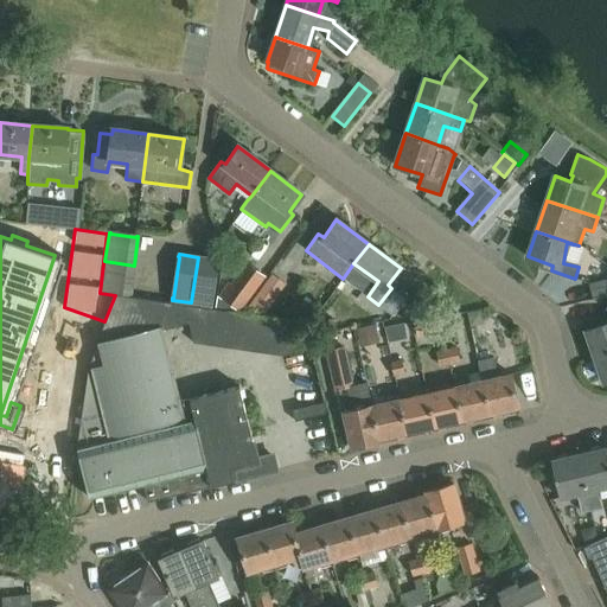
[(217,260),(198,257),(191,302),(210,306),(211,304),(210,304),(216,262),(217,262),(217,260)]
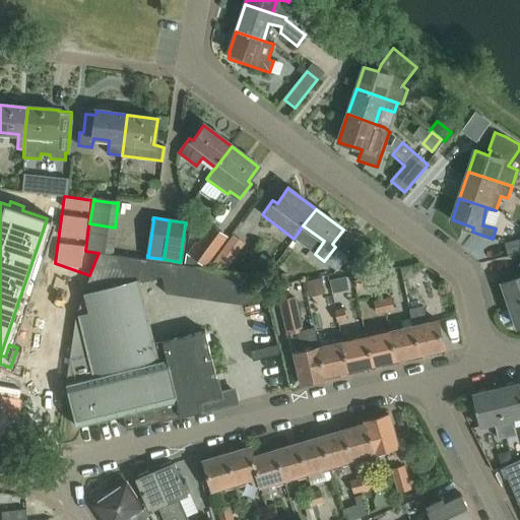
[(115,228),(89,223),(86,249),(87,249),(87,248),(110,251),(110,252),(112,252),(115,228)]
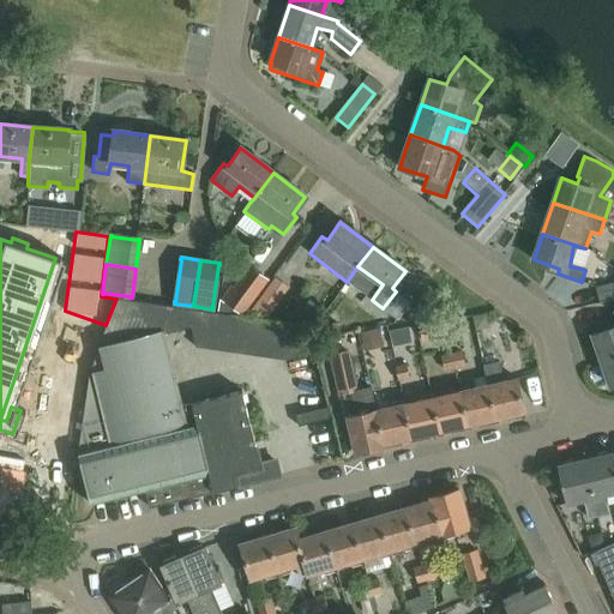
[(269,281),(251,268),(226,302),(244,315),(269,281)]
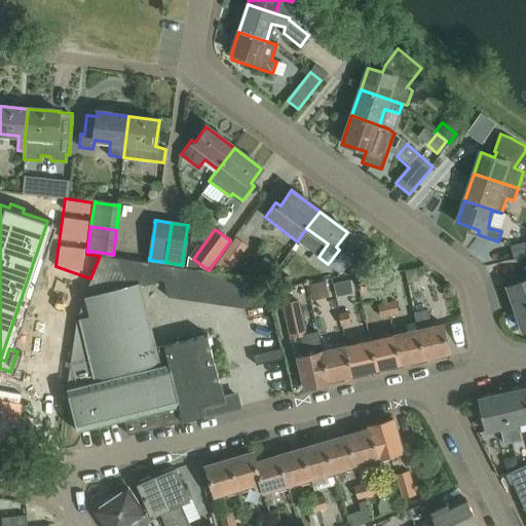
[(248,247),(236,238),(213,271),(228,273),(248,247)]
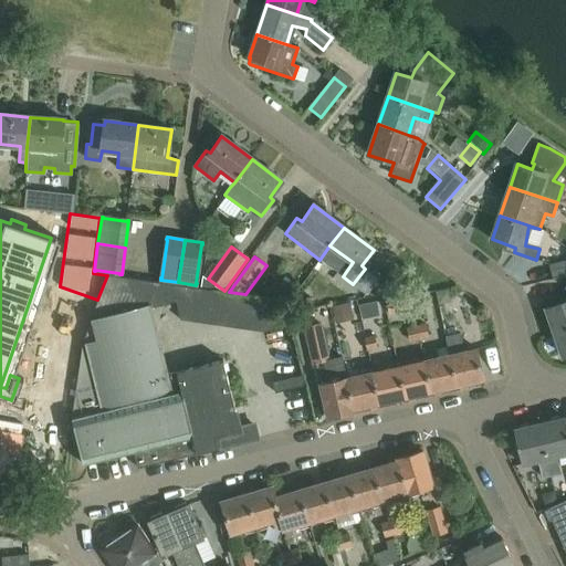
[(565,274),(565,260),(549,265),(553,278),(565,274)]
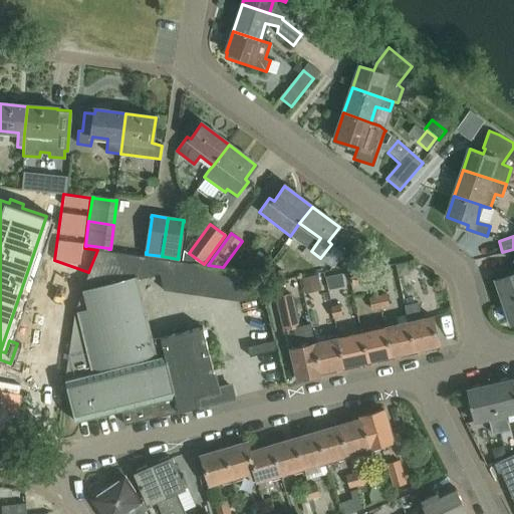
[(260,274),(97,249),(82,290),(74,313),(64,379),(75,422),(120,411),(124,425),(199,407),(199,406),(223,400),(220,390),(230,388),(229,386),(217,389),(202,327),(152,340),(137,280),(161,274),(165,290),(239,300),(264,295),(260,274)]
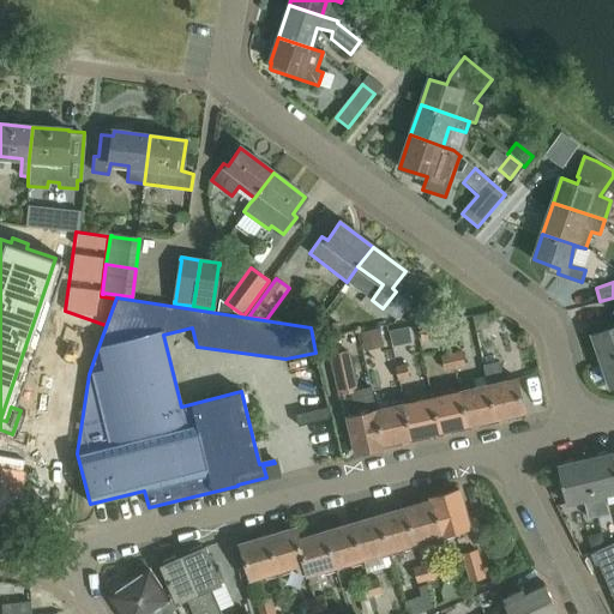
[(613,326),(593,335),(601,361),(613,355),(613,309),(613,311),(613,312),(613,326)]
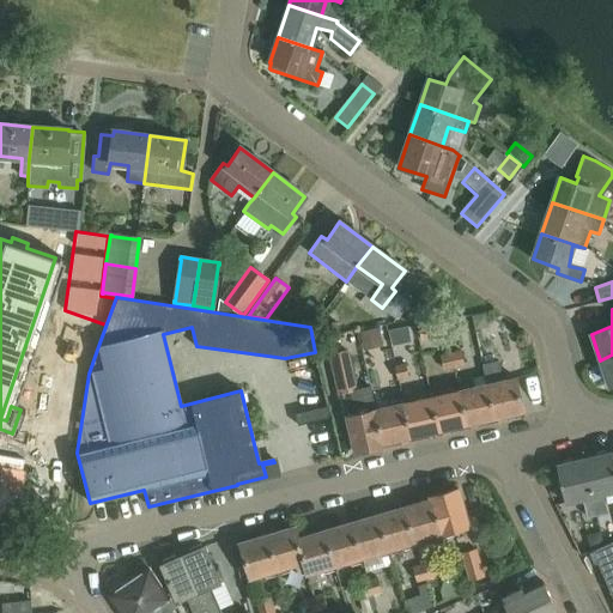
[(490,327),(487,314),(472,316),(475,331),(490,327)]
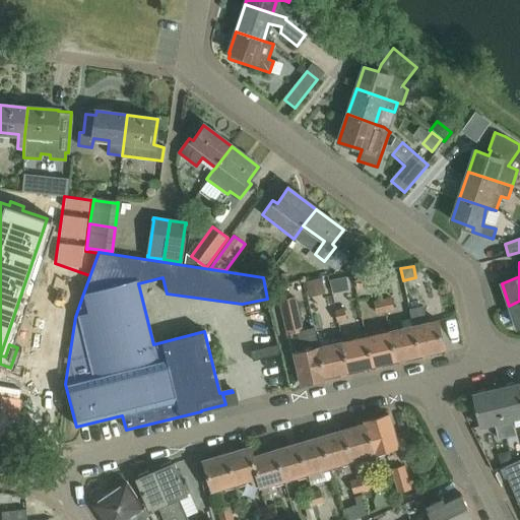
[(388,270),(375,273),(378,285),(391,283),(388,270)]
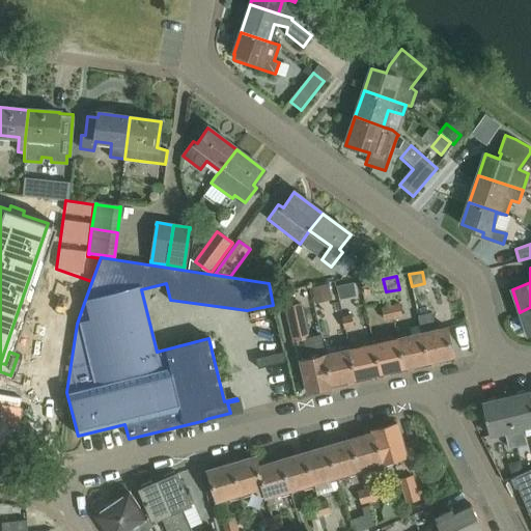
[(386,291),(383,279),(363,282),(366,296),(386,291)]
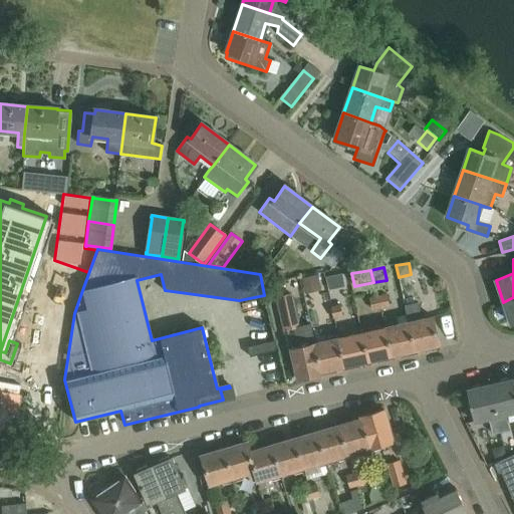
[(345,287),(342,274),(326,278),(329,291),(345,287)]
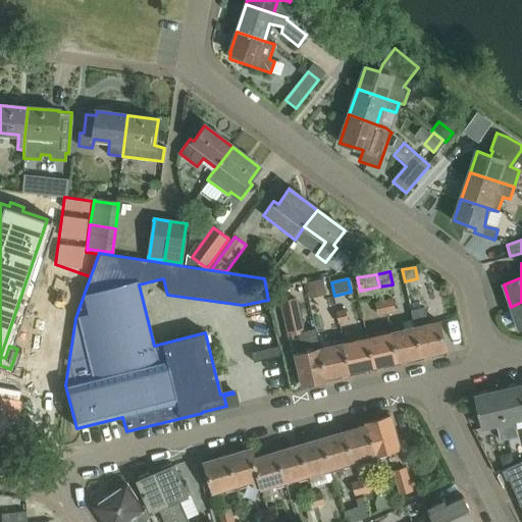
[(326,295),(322,279),(306,283),(309,298),(326,295)]
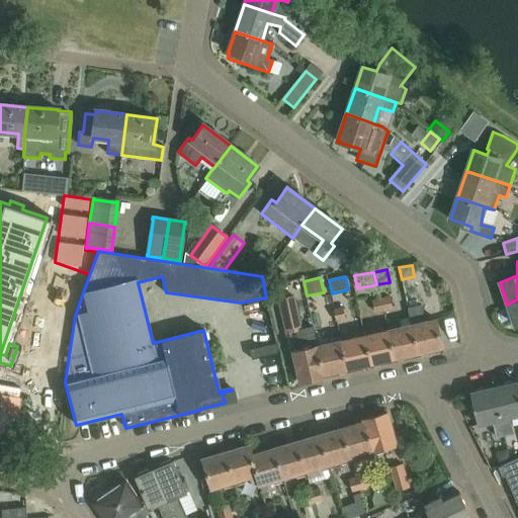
[(351,288),(335,294),(338,305),(354,299),(351,288)]
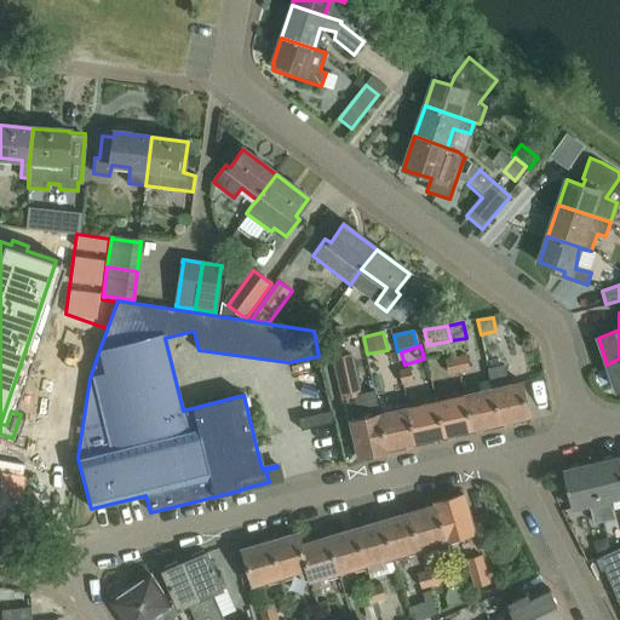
[(351,355),(337,359),(345,397),(346,400),(343,400),(348,419),(350,418),(351,420),(350,420),(359,457),(388,451),(388,448),(379,414),(374,394),(361,396),(351,355)]
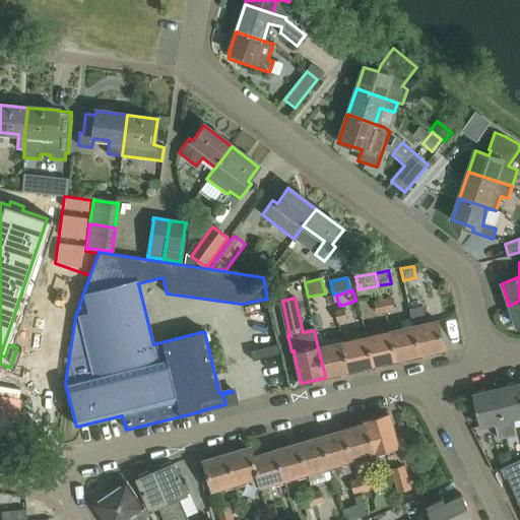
[(393,310),(391,298),(374,301),(377,314),(393,310)]
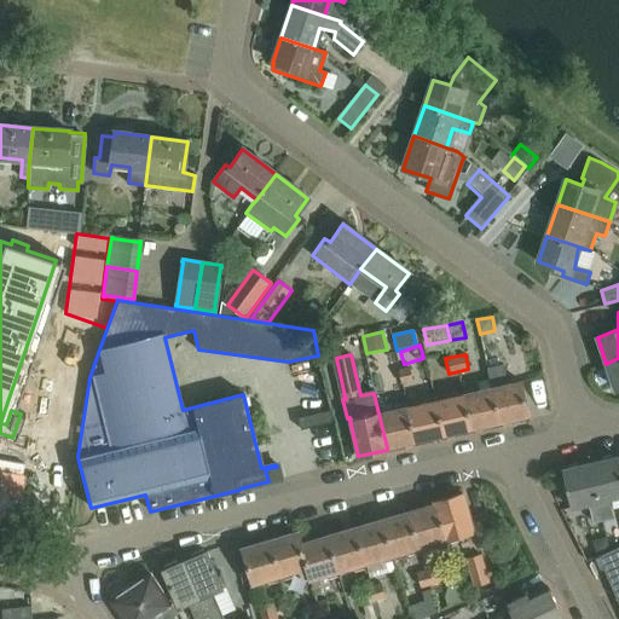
[(618,358),(606,364),(615,389),(618,387),(618,358)]
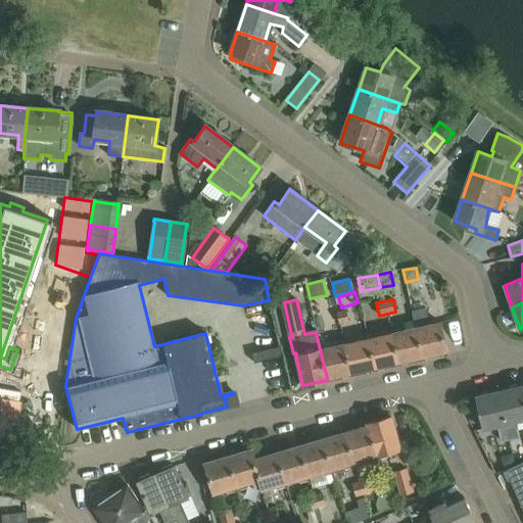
[(439,323),(415,328),(422,357),(446,351),(439,323)]
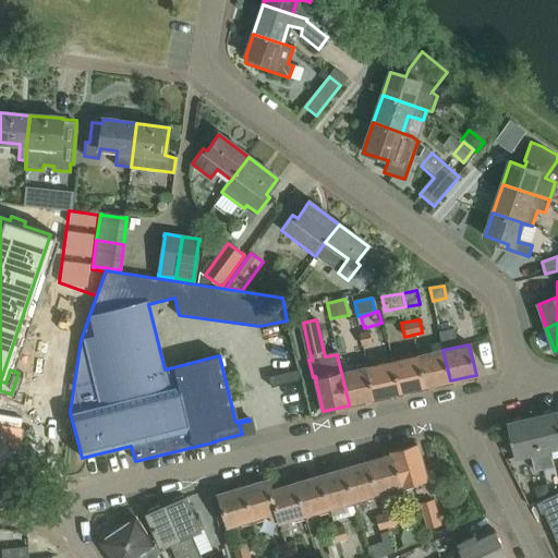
[(443,350),(417,355),(425,387),(450,380),(443,350)]
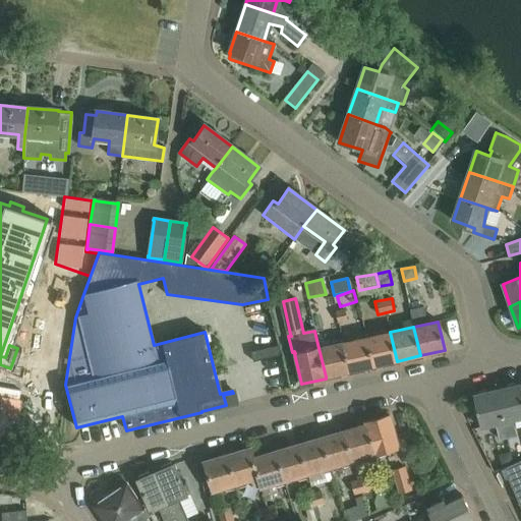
[(390,332),(366,338),(372,366),(397,361),(390,332)]
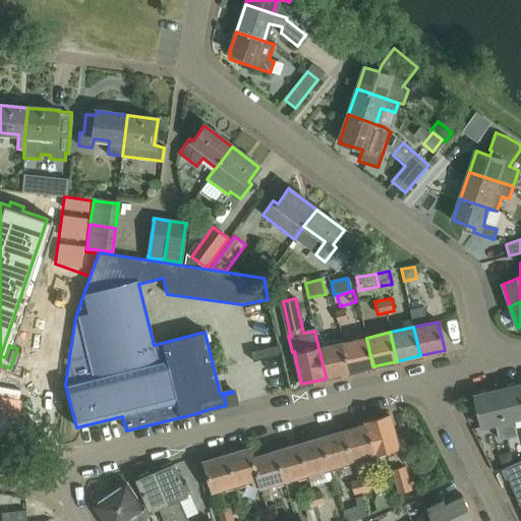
[(366,338),(342,343),(349,371),(372,366),(366,338)]
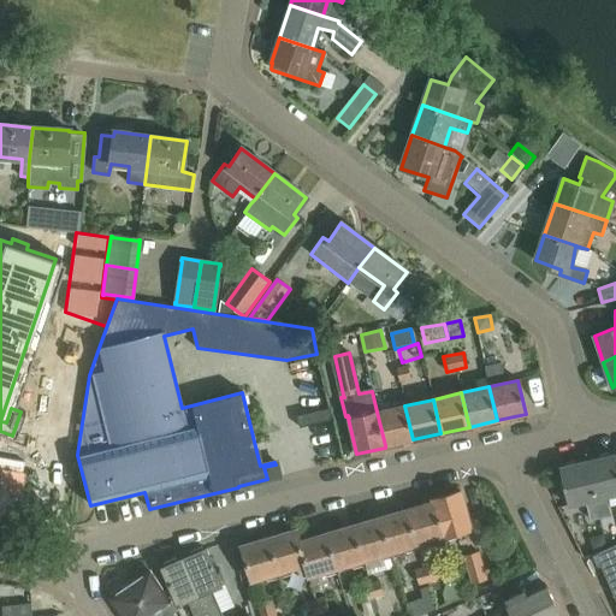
[(404,406),(377,412),(385,445),(413,439),(404,406)]
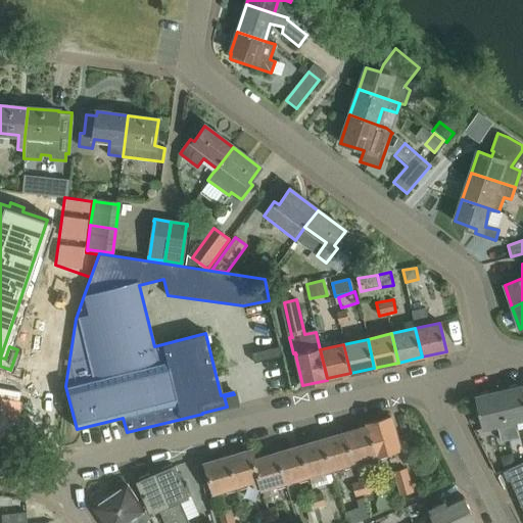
[(282,357),(279,347),(252,353),(254,363),(282,357)]
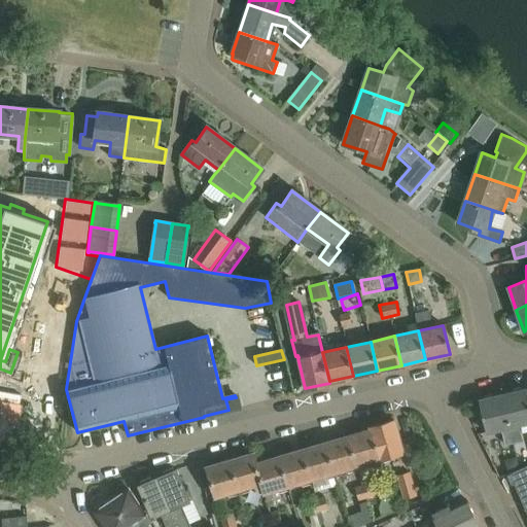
[(262,364),(266,389),(294,385),(290,360),(262,364)]
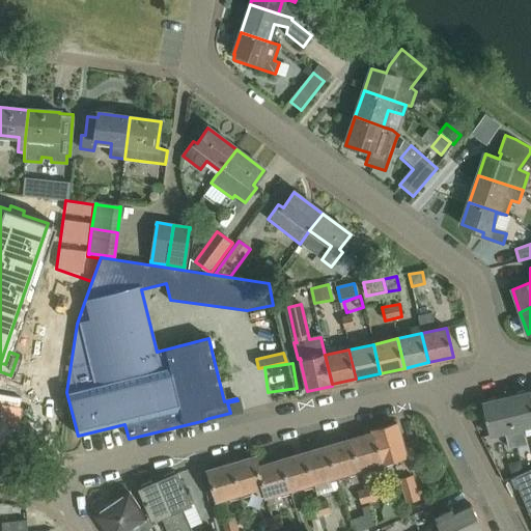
[(505,397),(516,446),(526,444),(522,427),(530,425),(530,400),(529,392),(525,393),(523,391),(516,393),(515,395),(505,397)]
